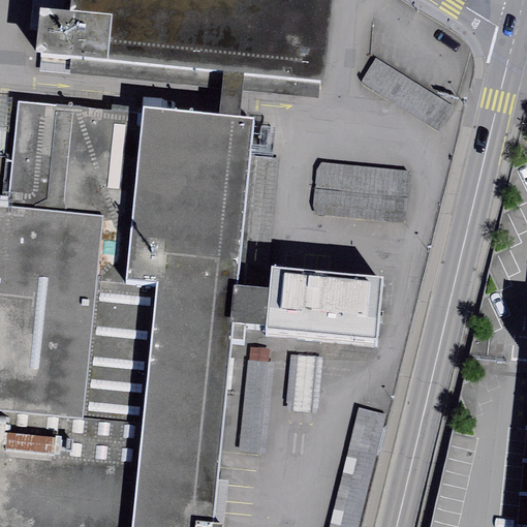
[(69,10),(70,0),(31,0),(29,27),(36,27),(38,7),(69,10)]
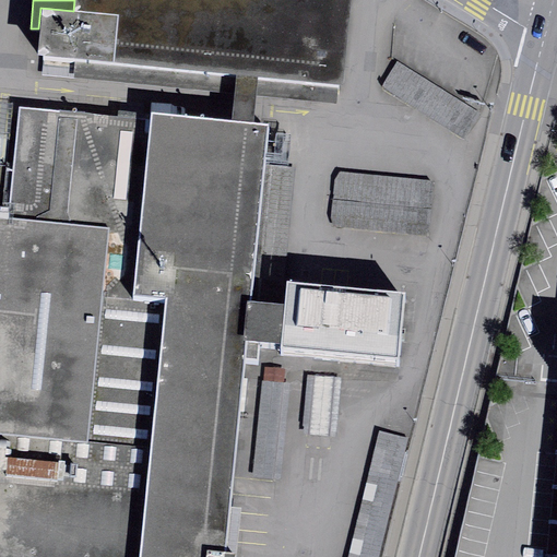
[(38,28),(35,58),(42,59),(233,76),(257,79),(293,82),(336,86),(342,86),(350,0),(74,0),(73,11),(40,8),(38,28)]
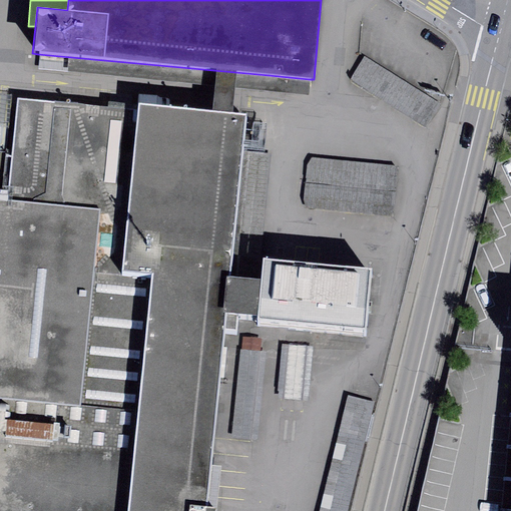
[(213,70),(38,54),(36,70),(212,86),(213,70)]
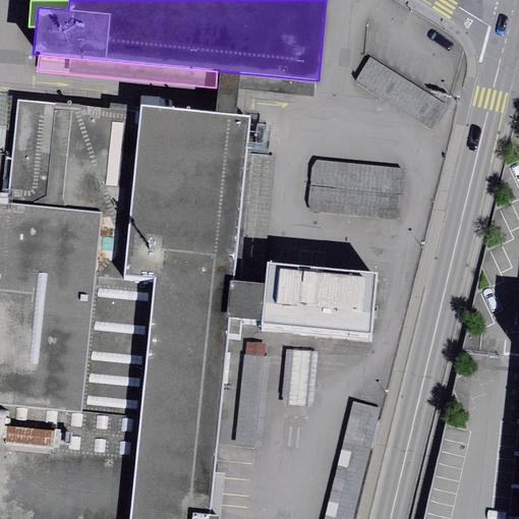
[(353,80),(430,128),(446,104),(368,56),(353,80)]
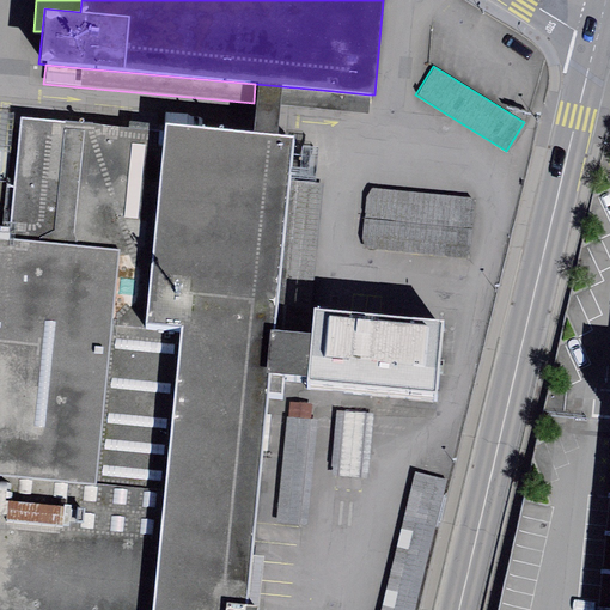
[(368,95),(281,86),(279,104),(367,113),(368,95)]
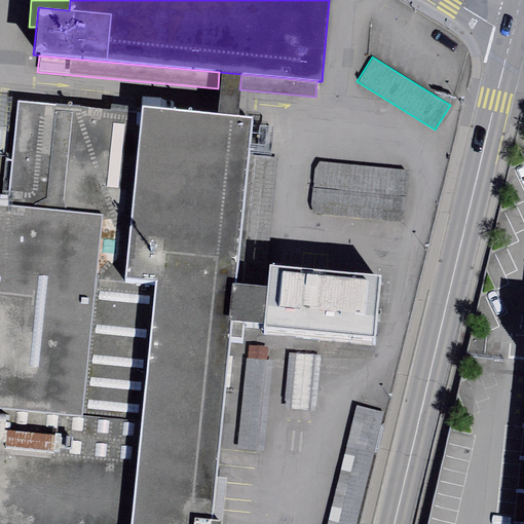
[(10,97),(0,95),(0,127),(7,128),(10,97)]
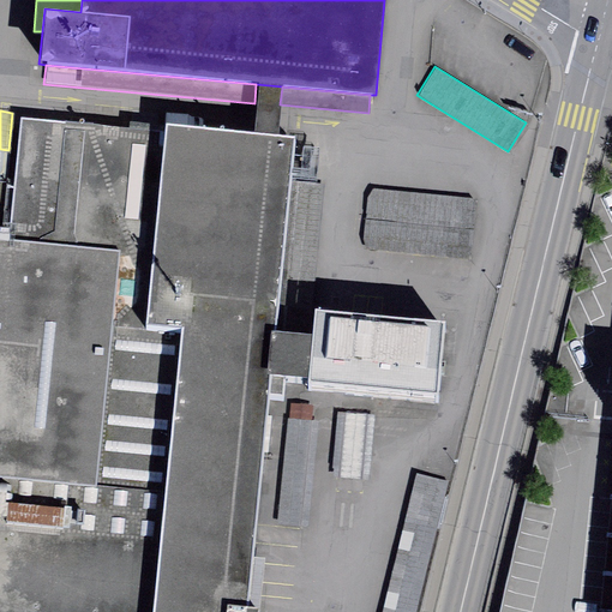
[(119,250),(95,484),(165,491),(181,328),(145,324),(165,131),(21,117),(7,239),(119,250)]
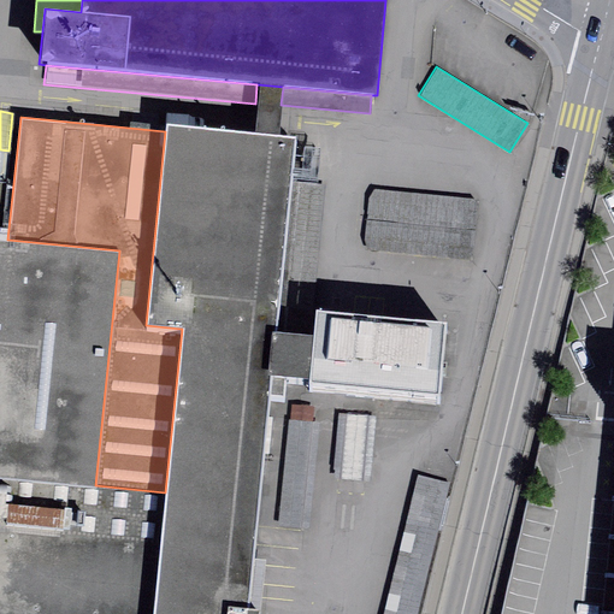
[(290,178),(295,137),(278,136),(253,134),(166,125),(165,131),(146,325),(182,329),(165,493),(152,613),(258,613),(259,609),(248,608),(253,558),(271,376),(276,331),(278,303),(290,178)]
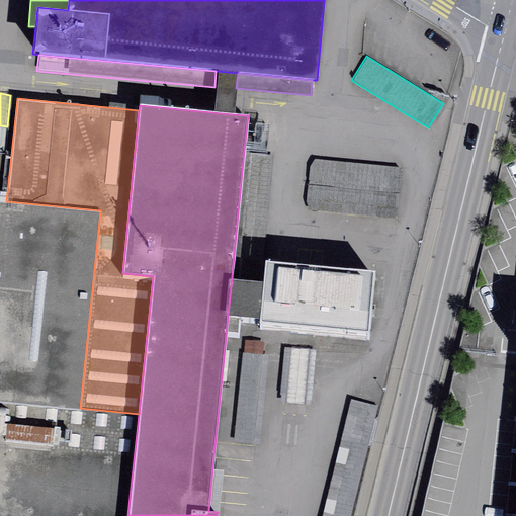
[(272,152),(244,150),(234,255),(262,258),(272,152)]
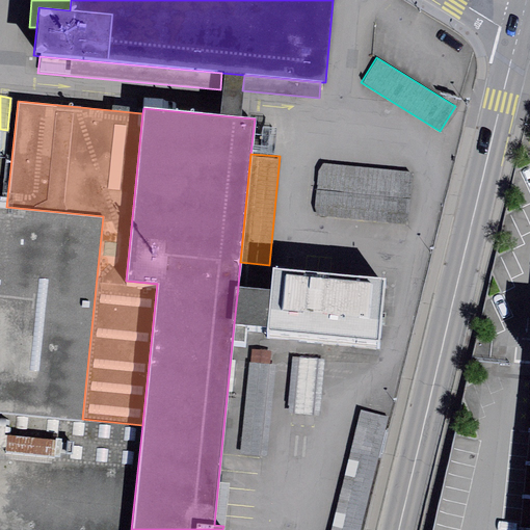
[(317,214),(404,221),(407,217),(413,176),(409,171),(322,162),(318,169),(313,205),(317,214)]
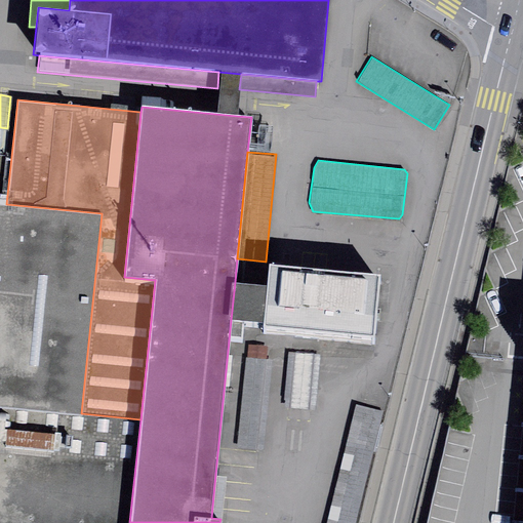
[(0,405),(81,413),(102,213),(6,204),(0,203),(0,405)]
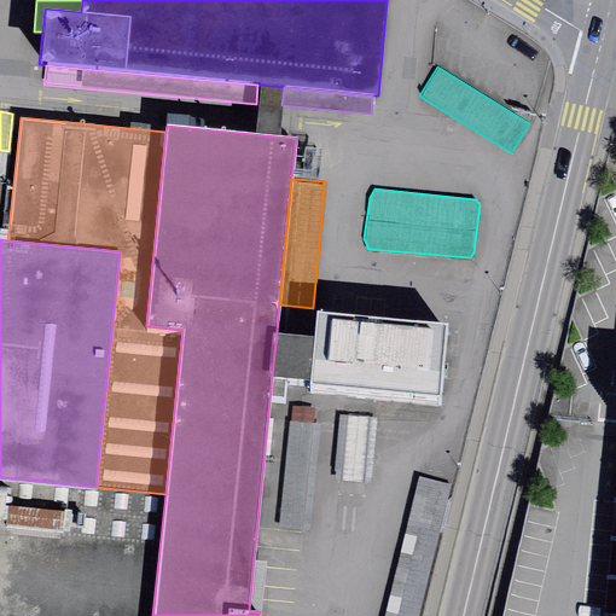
[(313,336),(277,332),(272,377),(437,394),(445,325),(315,313),(313,336)]
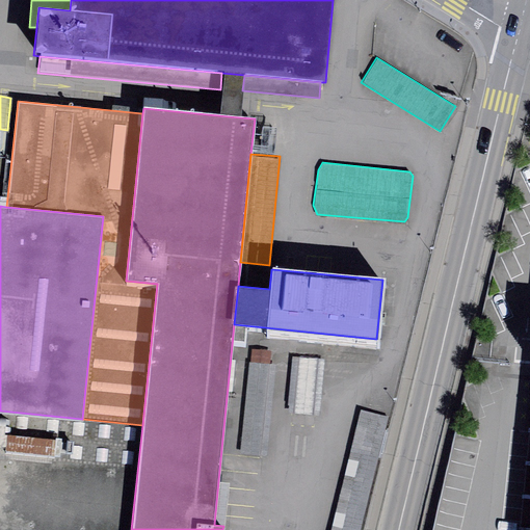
[(322,359),(291,355),(285,411),(316,414),(322,359)]
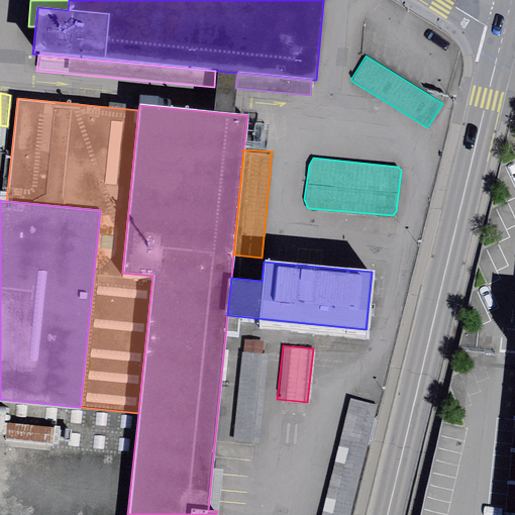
[(262,349),(241,346),(231,435),(251,438),(262,349)]
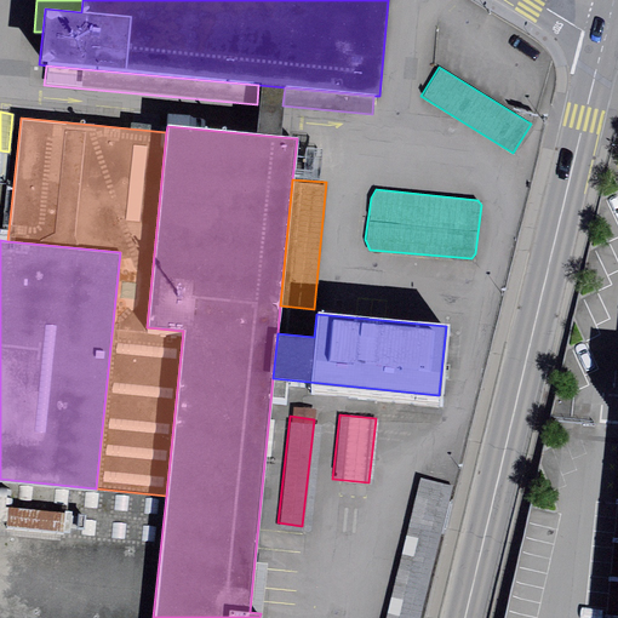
[(418,617),(452,484),(419,475),(384,617),(418,617)]
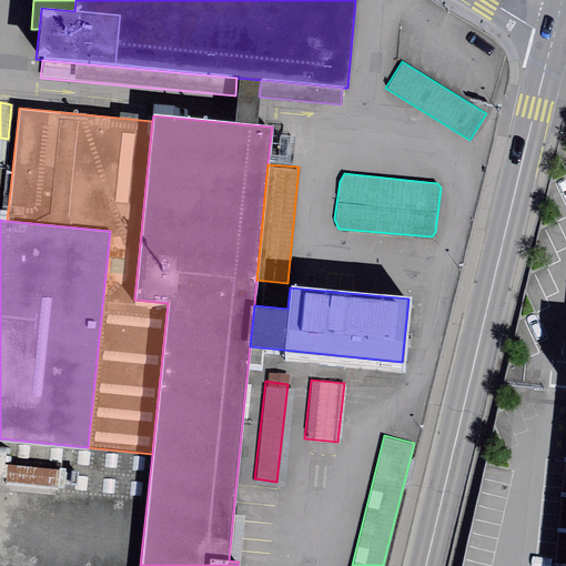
[(88,447),(0,438),(0,565),(140,565),(152,454),(88,447)]
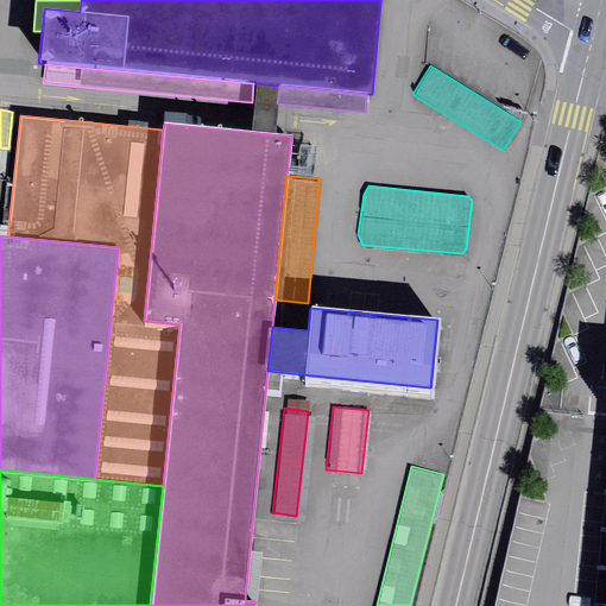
[(260,551),(250,550),(245,600),(256,601),(260,551)]
